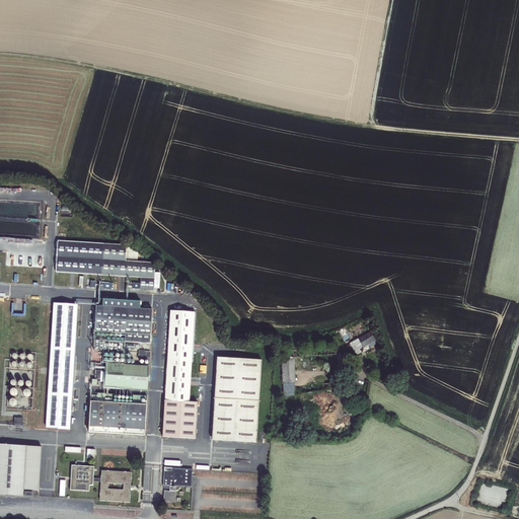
[(125,242),(56,238),(54,271),(139,276),(138,287),(152,288),(153,260),(124,257),(125,242)]
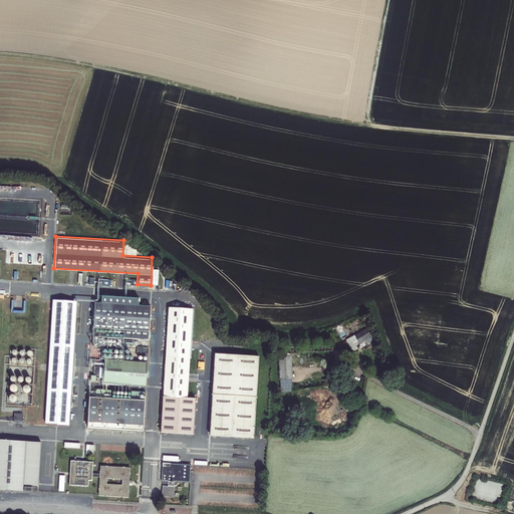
[(75,299),(51,297),(44,422),(68,424),(75,299)]
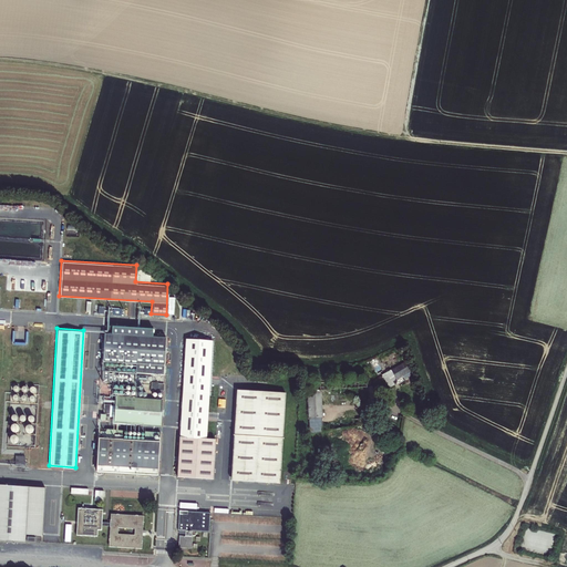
[(104,330),(102,369),(101,380),(105,381),(105,380),(109,380),(109,370),(163,373),(165,333),(104,330)]
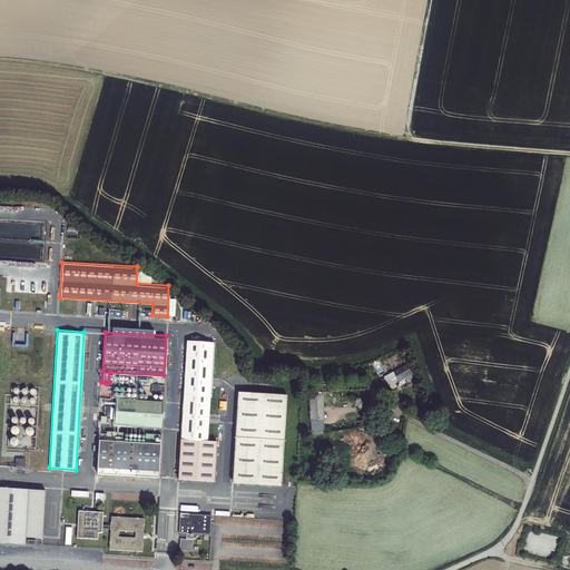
[(178,479),(213,481),(215,442),(206,442),(212,341),(186,338),(178,479)]
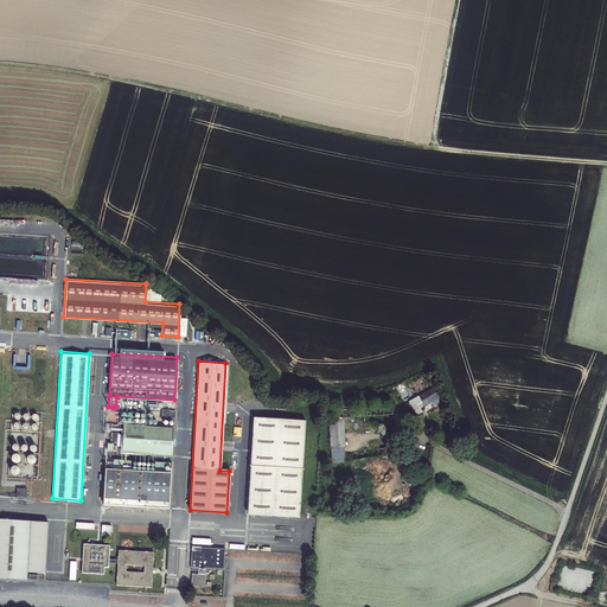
[(411,401),(419,414),(423,411),(422,408),(440,397),(435,388),(416,398),(411,401)]
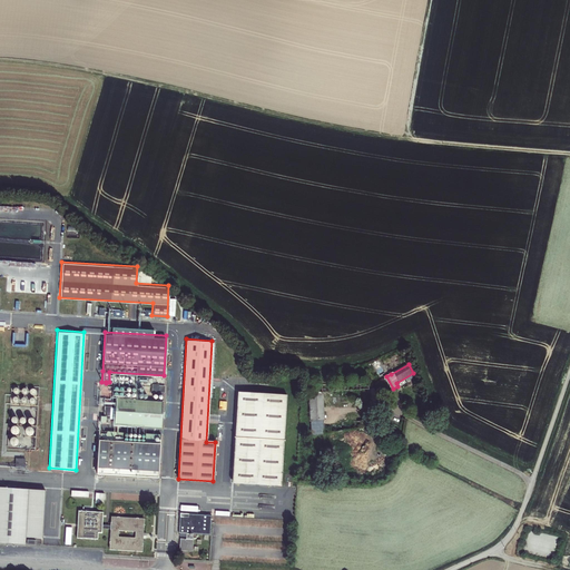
[(324,384),(310,386),(313,433),(328,431),(324,384)]
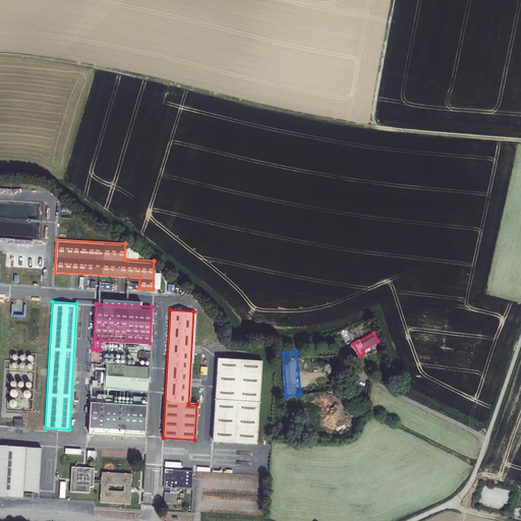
[(206,400),(204,441),(247,444),(249,403),(252,361),(208,359),(206,400)]
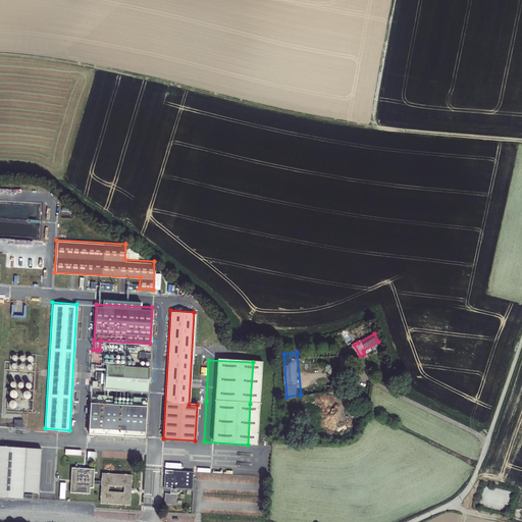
[(150,366),(105,364),(104,387),(148,390),(150,366)]
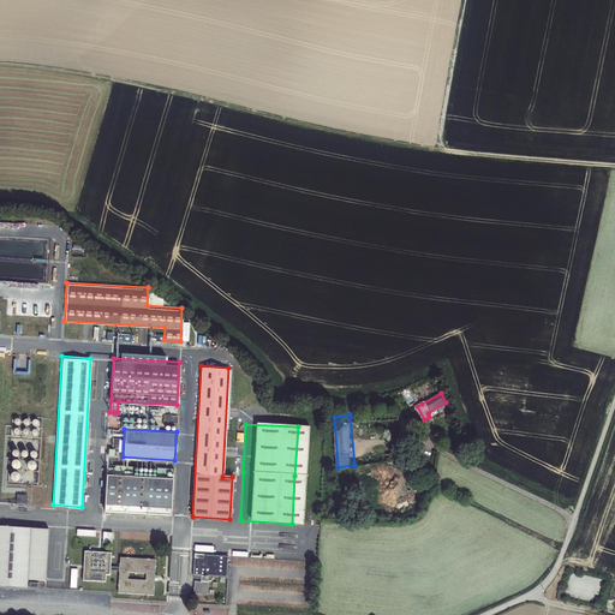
[(123,475),(123,465),(114,465),(114,475),(112,473),(106,473),(105,505),(109,506),(171,508),(173,478),(155,477),(131,475),(123,475)]
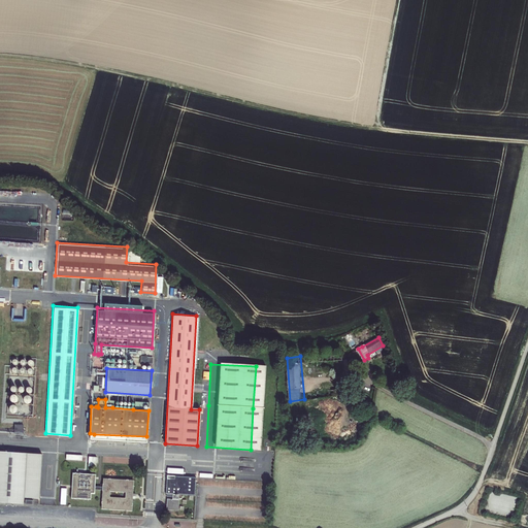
[(134,401),(133,409),(149,410),(149,402),(134,401)]
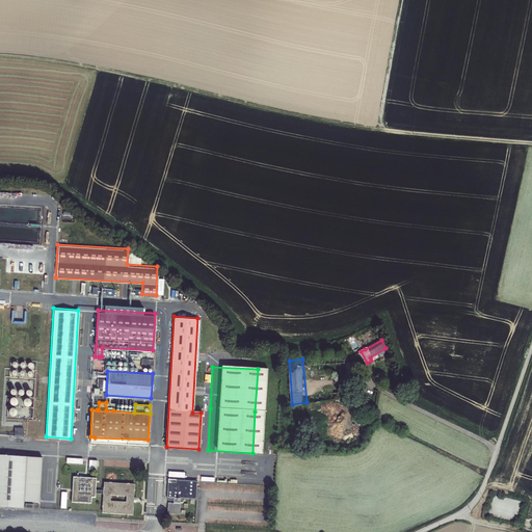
[(42,458),(0,455),(0,504),(37,508),(42,458)]
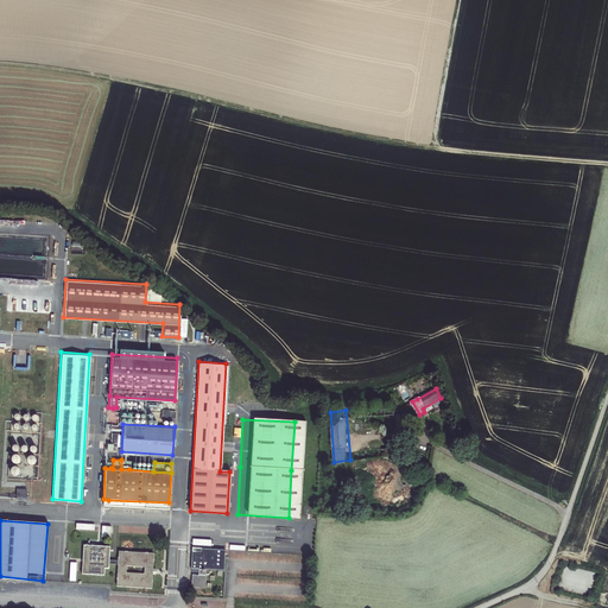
[(101,536),(114,536),(114,526),(101,525),(101,536)]
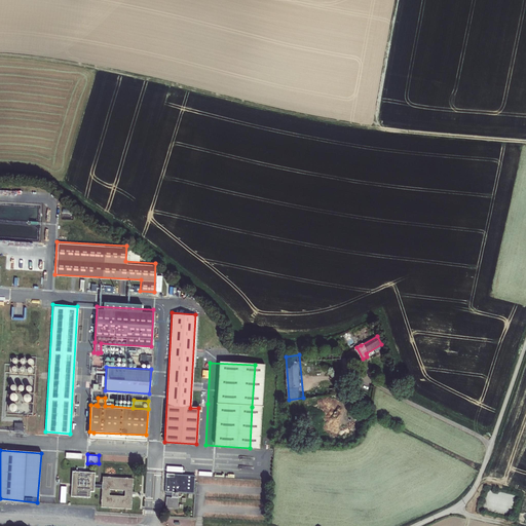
[(97,474),(74,473),(73,497),(91,499),(92,492),(96,493),(96,489),(97,485),(97,474)]
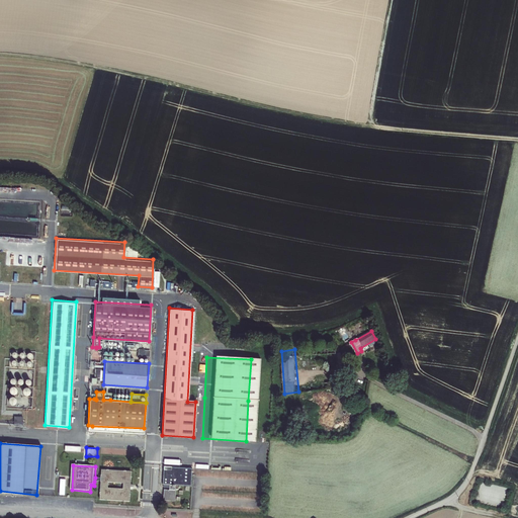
[(166,491),(165,502),(177,503),(177,492),(176,492),(176,488),(178,488),(179,476),(179,472),(173,472),(174,469),(166,468),(166,472),(165,472),(165,475),(164,487),(171,487),(170,492),(166,491)]
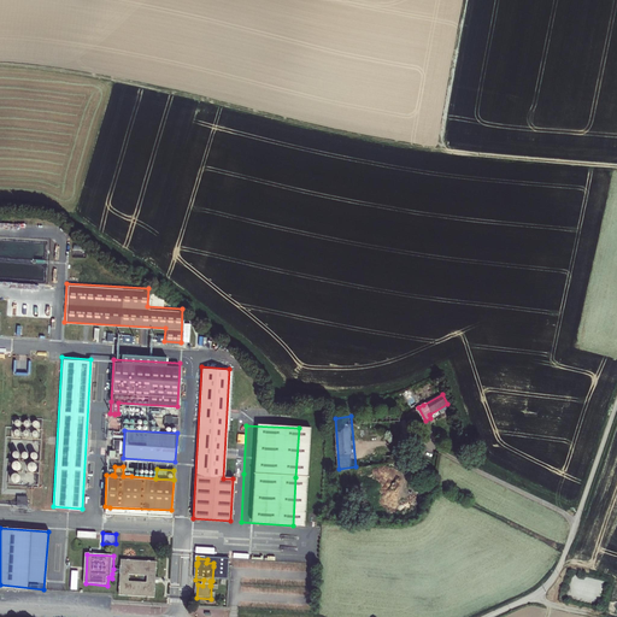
[(156,599),(158,564),(123,560),(122,570),(122,574),(121,595),(156,599)]
